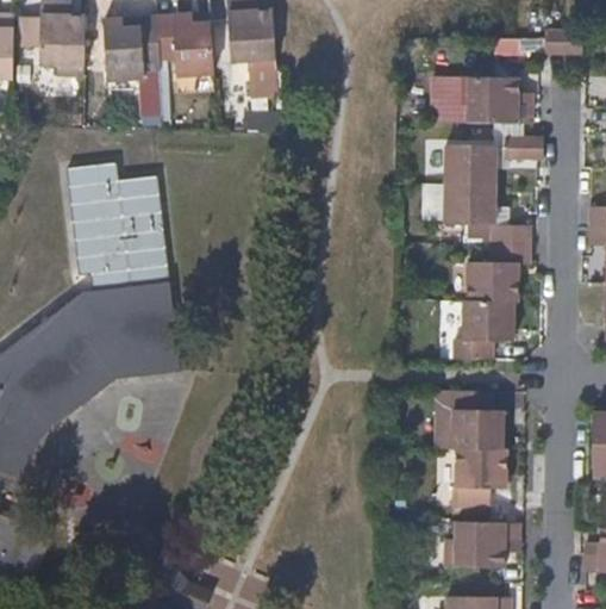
[(280,69),(279,67),(274,11),(257,12),(245,13),(244,0),(226,0),(232,63),(254,62),(255,70),(280,69)]
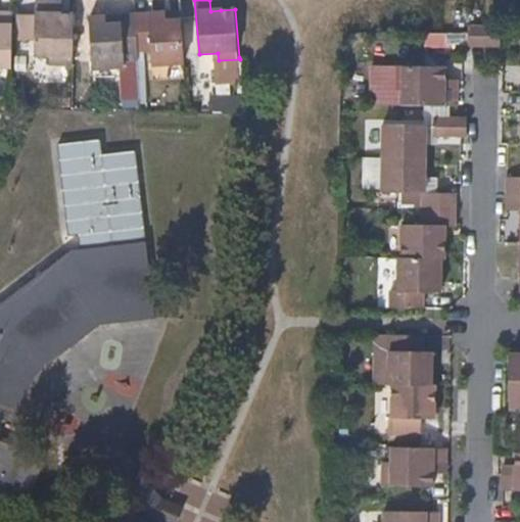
[(209,0),(210,11),(221,10),(219,0),(209,0)]
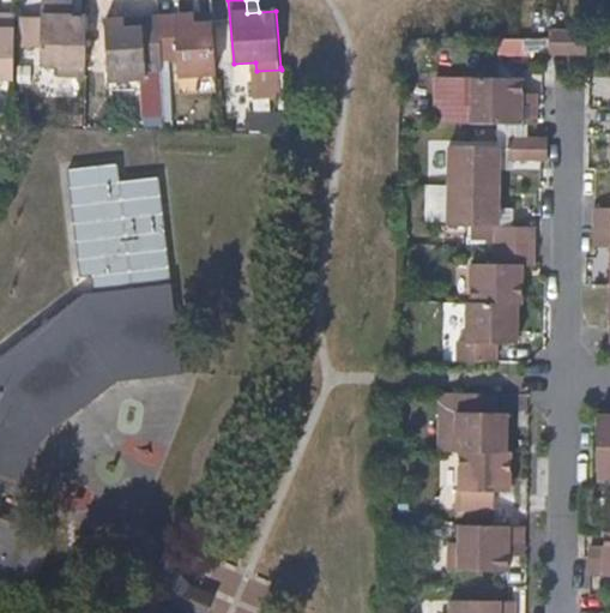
[(56,76),(84,77),(84,18),(65,17),(55,17),(55,1),(38,1),(38,67),(55,67),(56,76)]
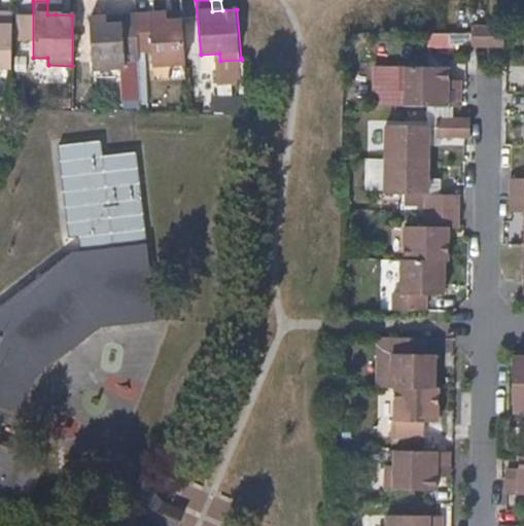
[(57,2),(47,1),(47,14),(56,14),(57,2)]
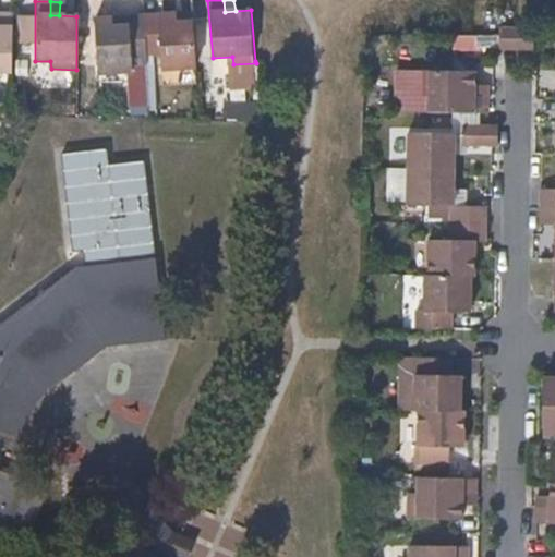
[(173,23),(194,22),(194,13),(173,14),(173,23)]
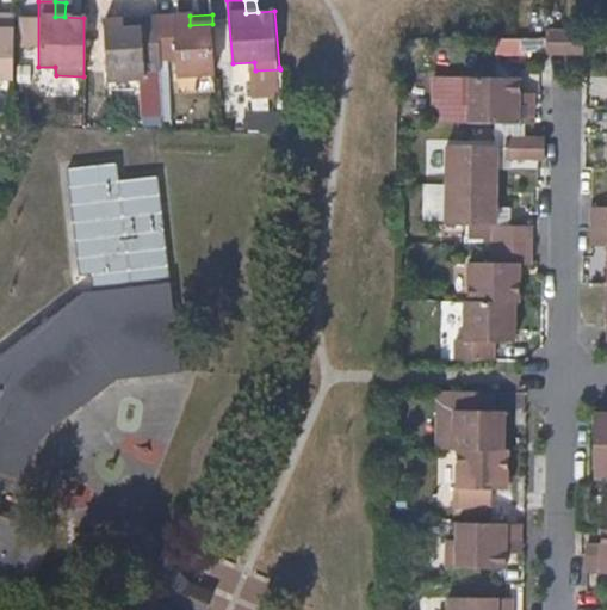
[(0,80),(11,81),(12,17),(0,16),(0,80)]
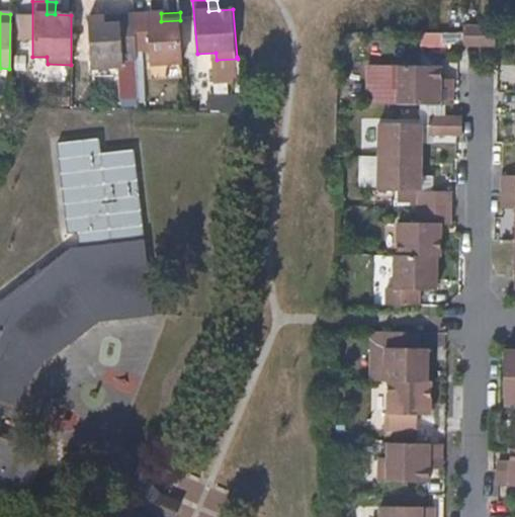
[(150,65),(184,64),(180,20),(161,21),(161,13),(132,15),(133,23),(136,51),(148,50),(150,65)]
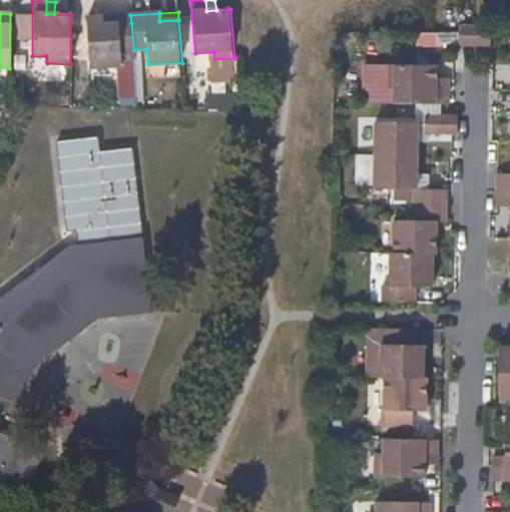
[(104,25),(131,23),(130,15),(104,17),(104,25)]
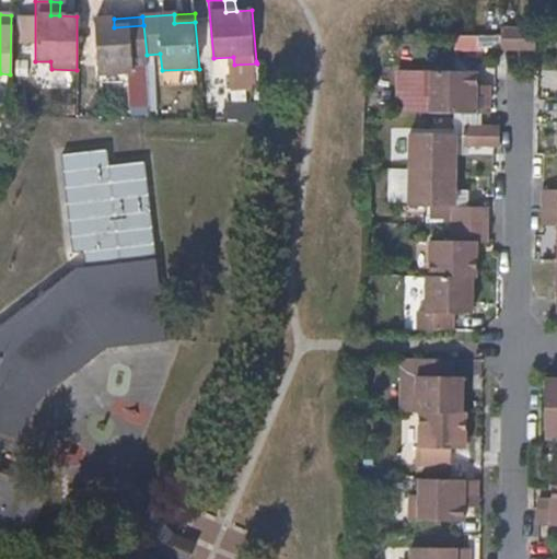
[(147,63),(147,55),(143,25),(114,27),(114,19),(94,20),(99,74),(132,72),(131,63),(147,63)]
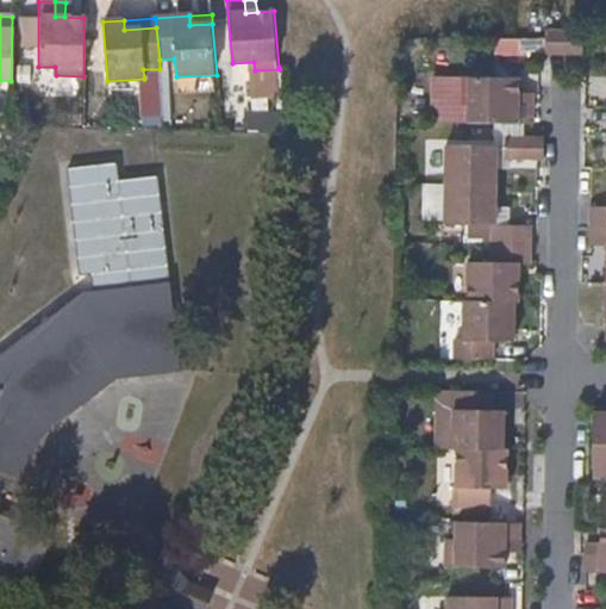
[(544,26),(544,36),(544,53),(562,53),(562,26),(555,26),(544,26)]
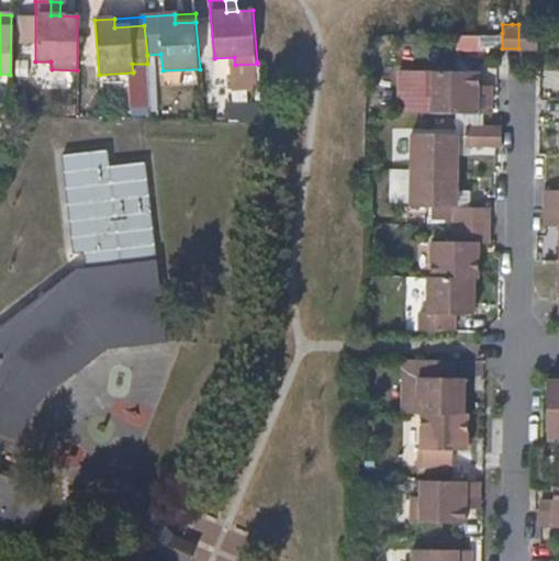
[(538,24),(518,24),(518,48),(538,48),(538,34),(538,24)]
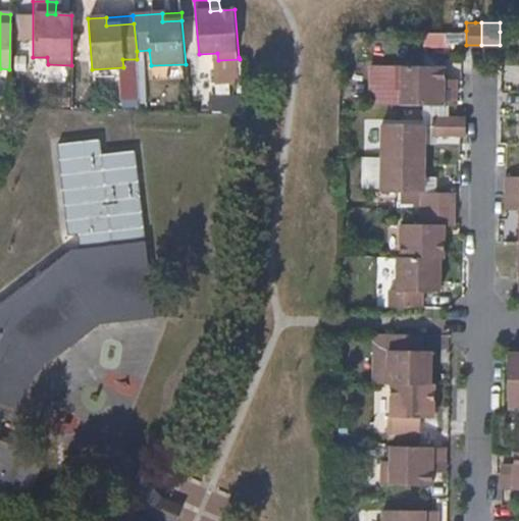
[(398,91),(398,105),(455,105),(455,93),(444,93),(444,82),(444,68),(391,67),(390,90),(398,91)]
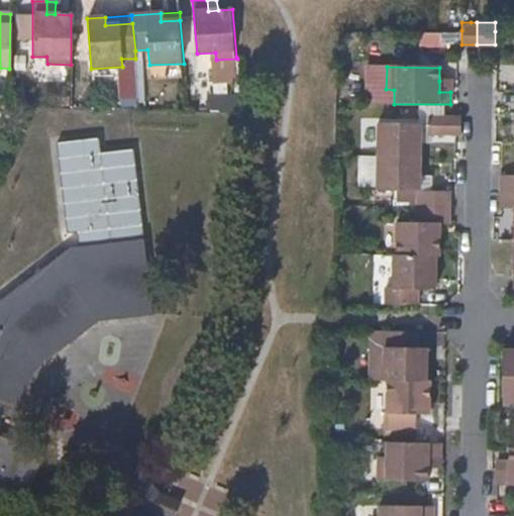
[(450,81),(439,81),(439,92),(450,92),(450,81)]
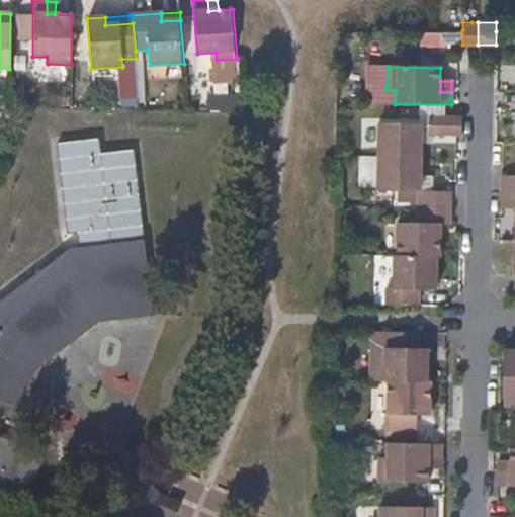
[(428,137),(459,136),(464,136),(463,117),(458,117),(428,117),(428,137)]
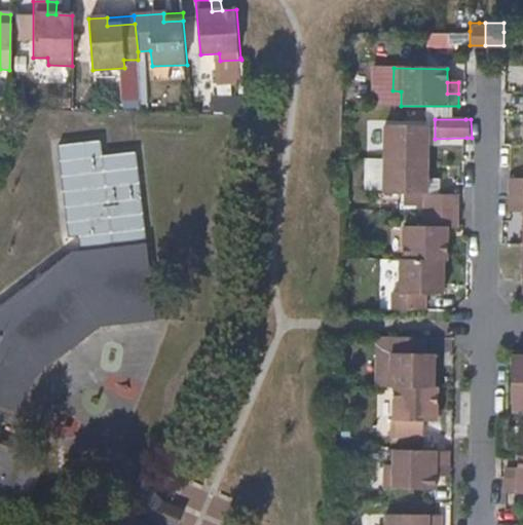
[(384,126),(384,160),(426,160),(426,126),(384,126)]
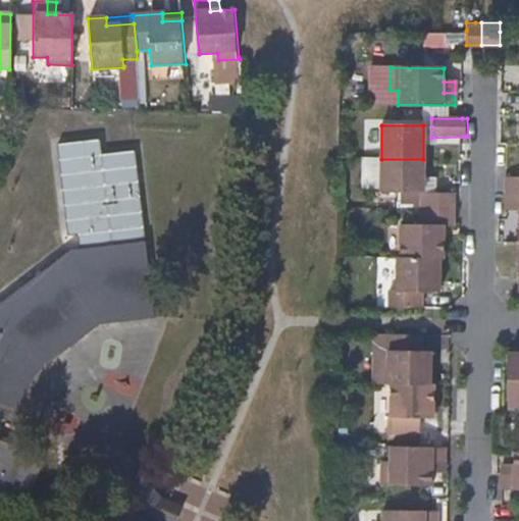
[(151,316),(147,282),(142,228),(135,150),(102,153),(101,138),(58,142),(65,232),(75,232),(78,250),(70,251),(0,302),(0,407),(21,416),(44,363),(96,325),(151,316)]
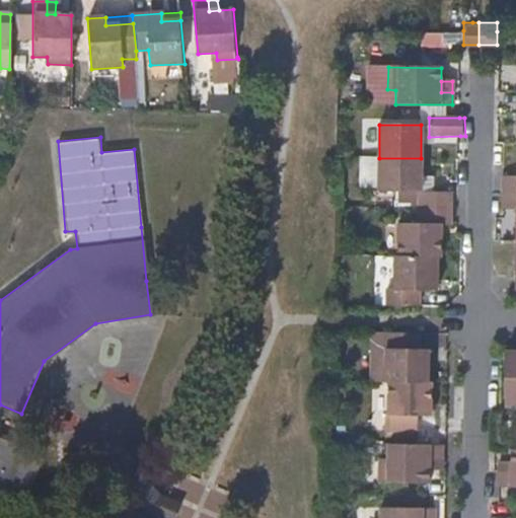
[(379,190),(421,190),(421,158),(379,158),(379,190)]
